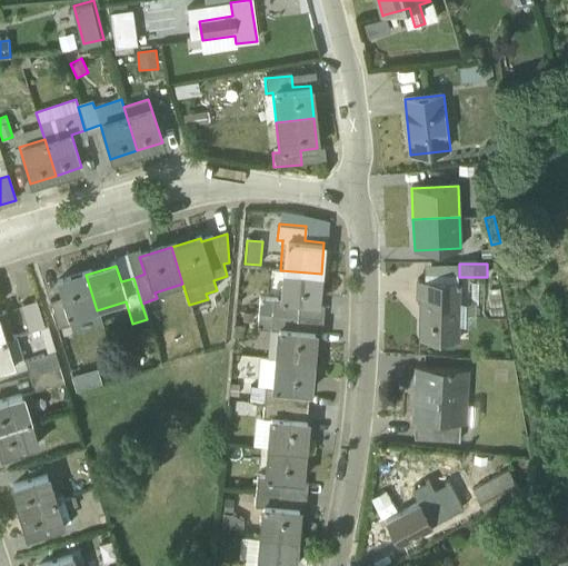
[(317,318),(321,274),(280,270),(277,301),(259,299),(258,314),(317,318)]
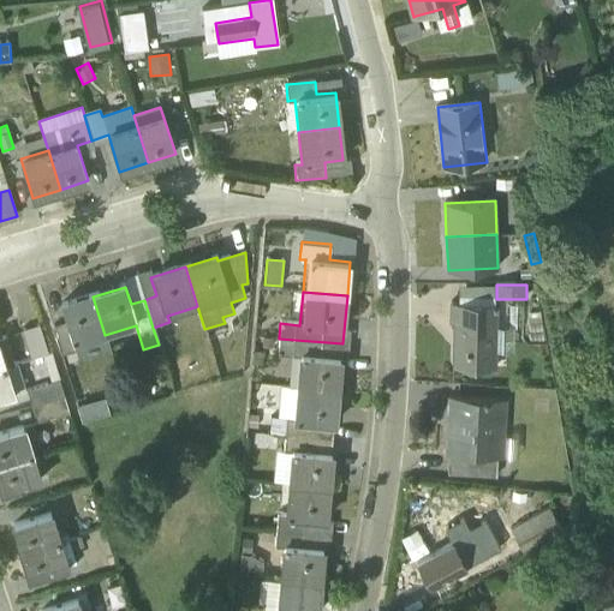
[(109,351),(105,335),(93,297),(61,306),(66,323),(53,328),(61,355),(76,351),(78,360),(109,351)]
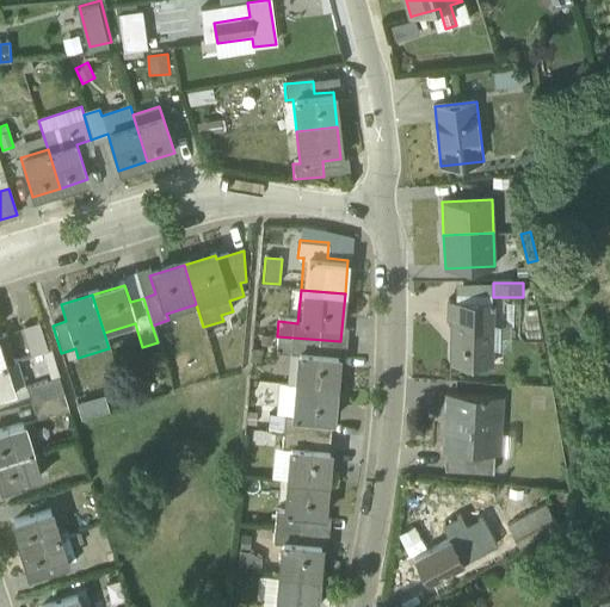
[(451,320),(451,366),(493,366),(493,303),(448,303),(448,320),(451,320)]
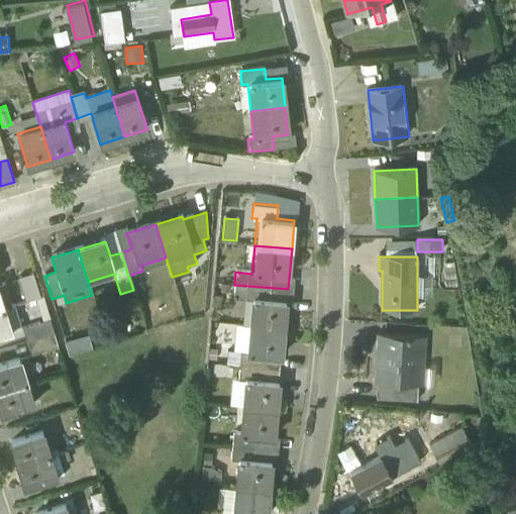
[(440,259),(427,258),(427,276),(439,276),(440,259)]
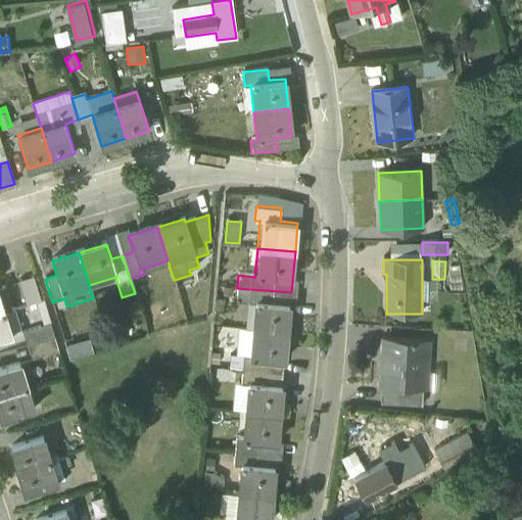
[(19,282),(28,305),(41,301),(34,278),(19,282)]
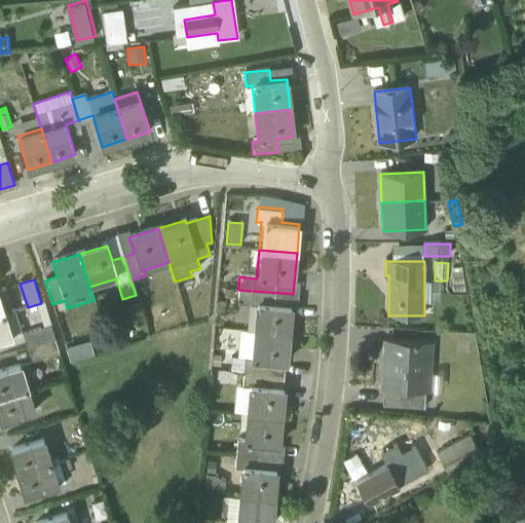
[(0,289),(0,314),(12,311),(5,288),(0,289)]
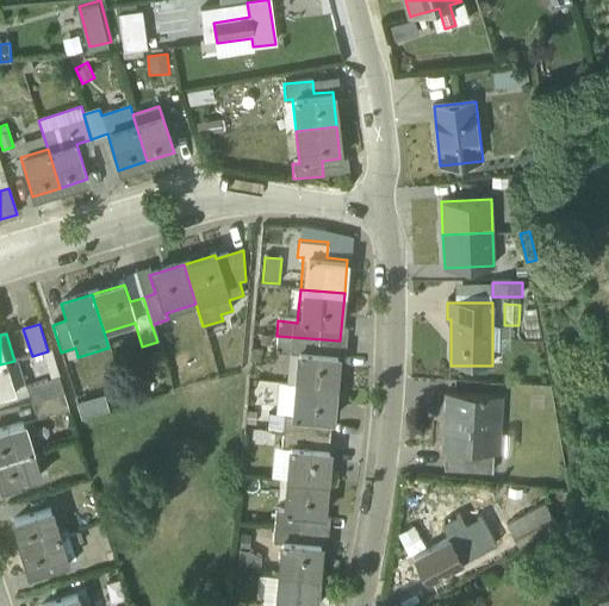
[(335,389),(340,341),(277,336),(274,354),(290,355),(286,386),(292,386),(335,389)]
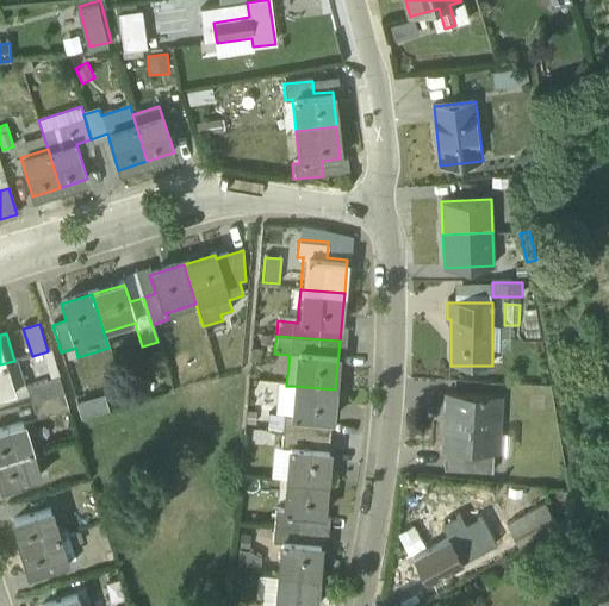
[(18,360),(14,361),(0,364),(0,394),(26,387),(18,360)]
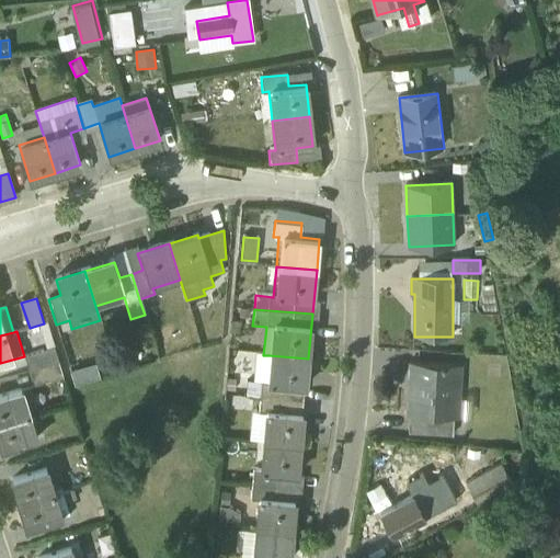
[(24,357),(29,372),(58,363),(54,349),(24,357)]
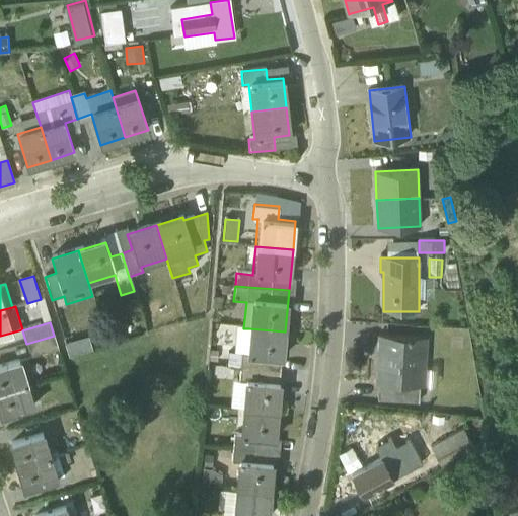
[(282,372),(285,332),(248,328),(247,342),(249,342),(247,357),(241,357),(240,368),(282,372)]
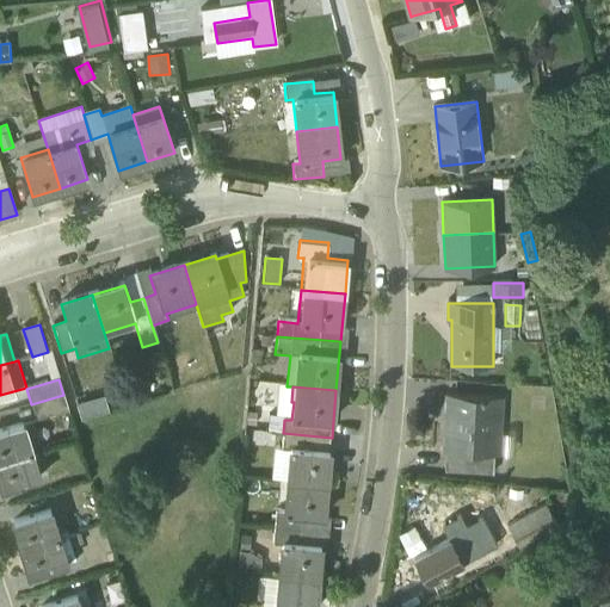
[(63,395),(31,404),(36,420),(67,410),(63,395)]
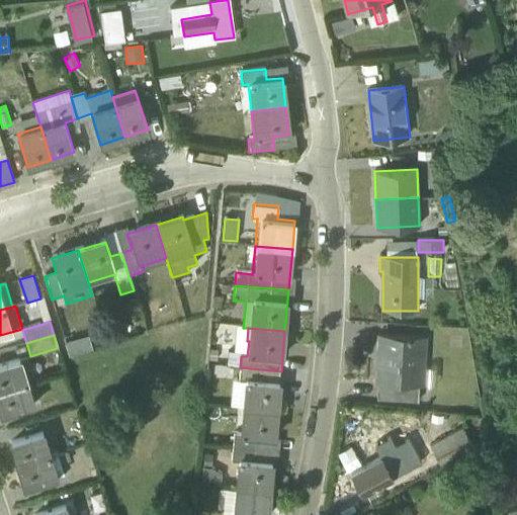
[(379,335),(376,401),(418,403),(419,387),(436,387),(437,369),(426,369),(427,338),(379,335)]
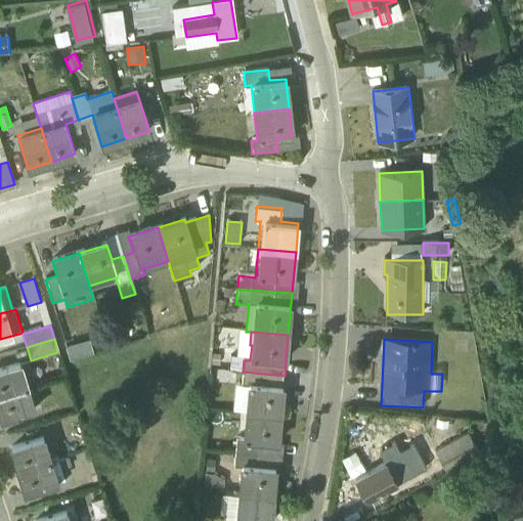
[(0,370),(0,396),(30,387),(36,386),(28,361),(0,370)]
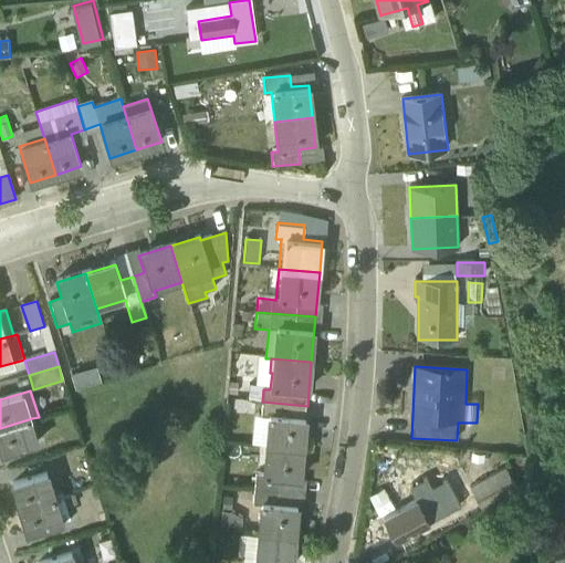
[(303,449),(307,406),(262,402),(260,417),(269,417),(265,447),(303,449)]
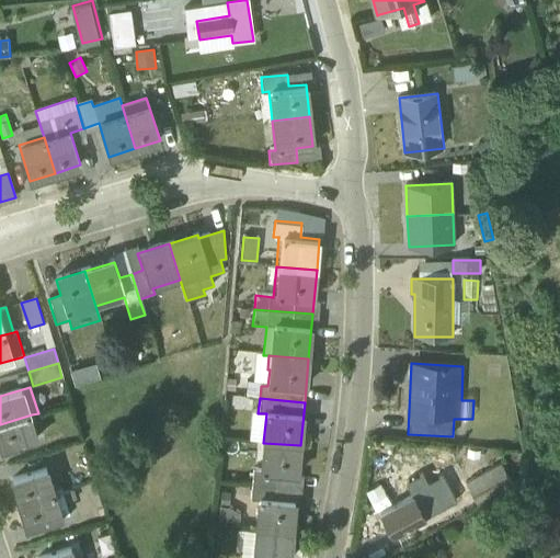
[(32,418),(32,414),(0,424),(0,437),(3,450),(40,440),(37,435),(47,432),(42,414),(32,418)]
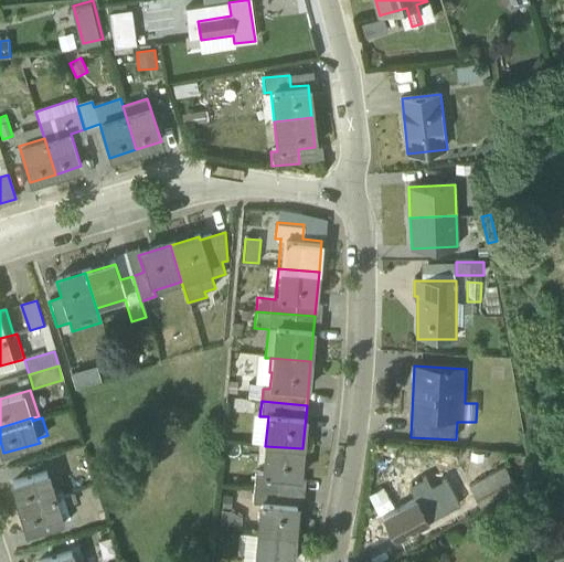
[(299,492),(302,448),(265,446),(263,474),(255,473),(254,489),(299,492)]
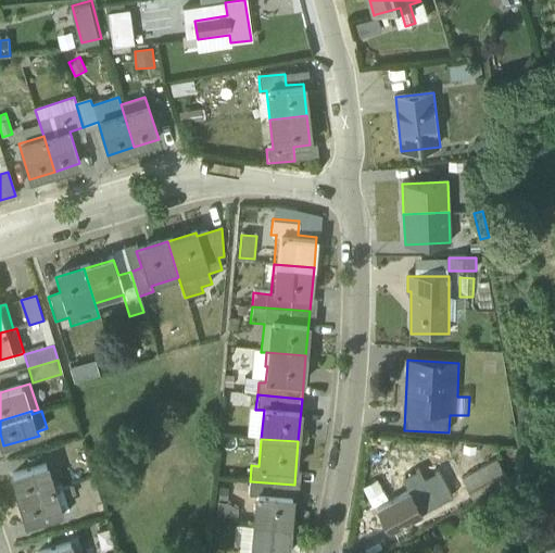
[(496,461),(462,479),(475,502),(508,484),(496,461)]
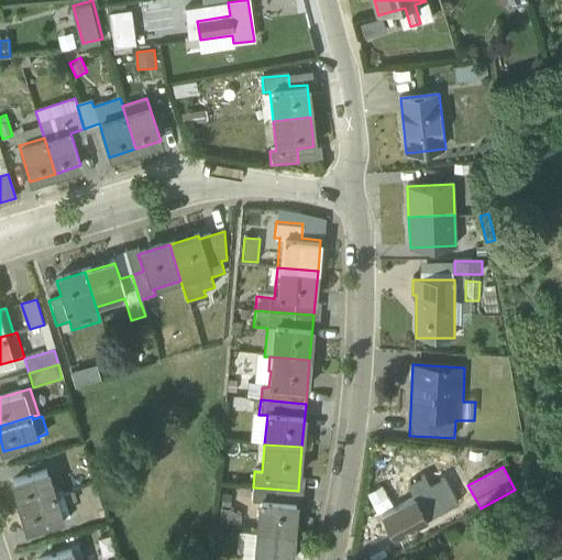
[(561,469),(552,475),(561,489),(561,469)]
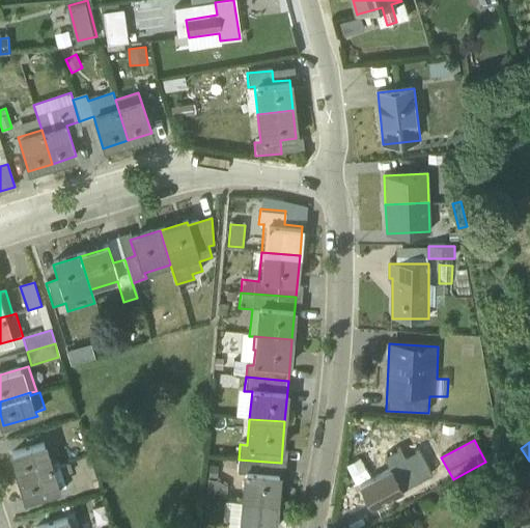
[(12,455),(19,477),(54,467),(47,444),(12,455)]
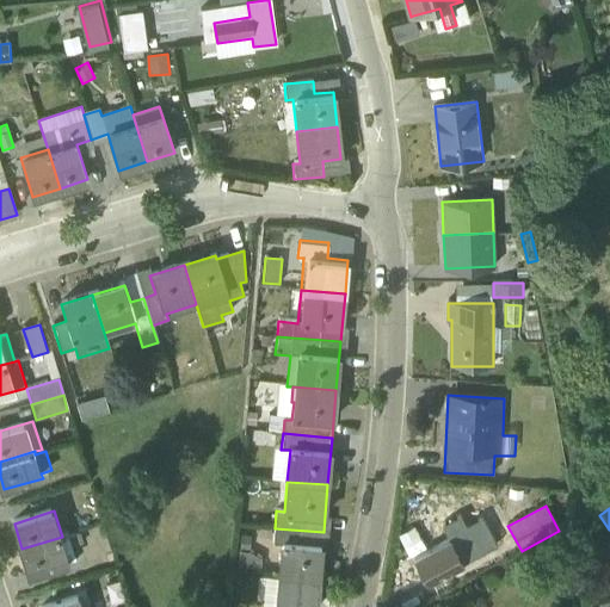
[(456,553),(504,528),(494,512),(466,527),(460,514),(437,526),(435,528),(432,534),(432,542),(436,549),(414,561),(427,584),(463,565),(456,553)]
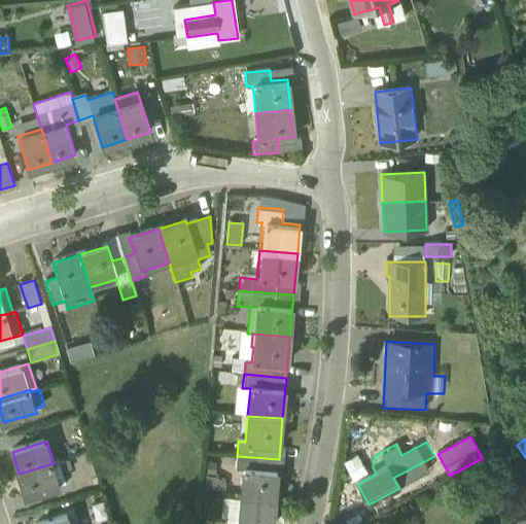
[(275,498),(279,459),(237,456),(236,470),(242,470),(240,496),(275,498)]
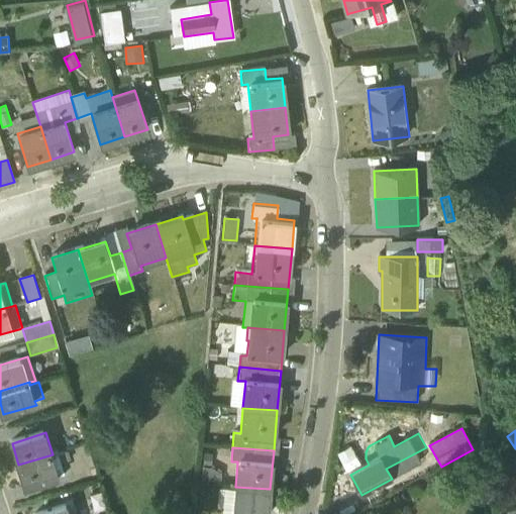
[(58,452),(53,454),(18,465),(26,489),(65,477),(61,465),(70,461),(67,452),(59,455),(58,452)]
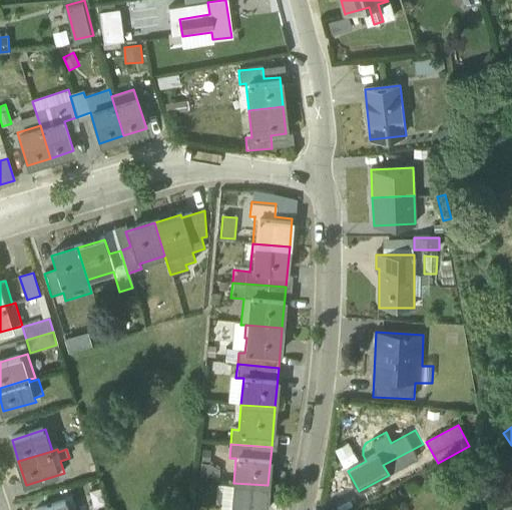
[(265,509),(268,485),(233,483),(231,509),(265,509)]
